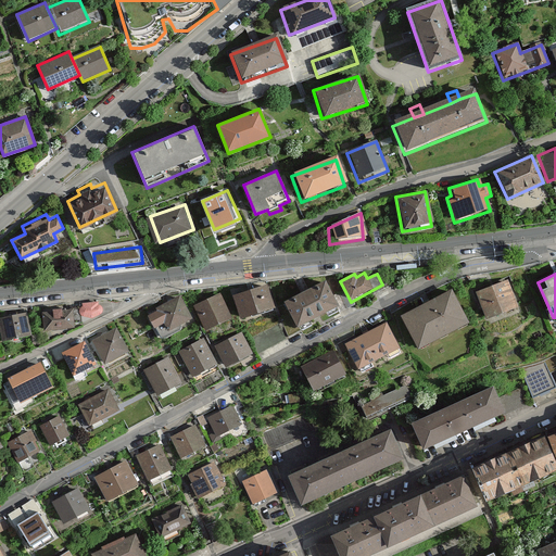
[(507,279),(477,291),(490,323),(520,310),(507,279)]
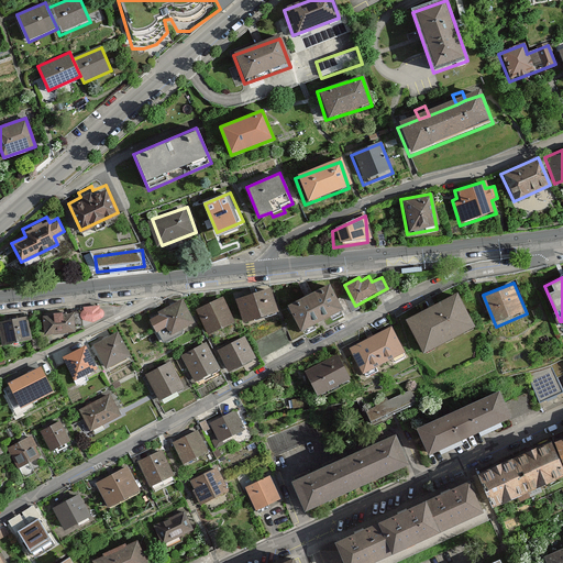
[(289,305),(304,331),(343,311),(330,285),(289,305)]
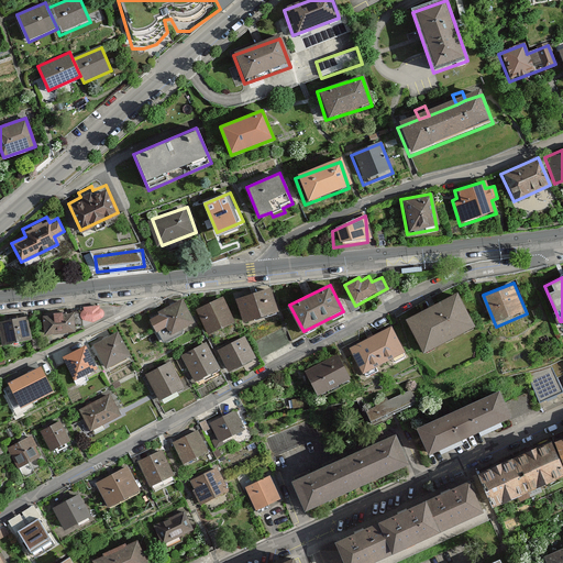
[(269,288),(236,297),(243,322),(276,313),(269,288)]
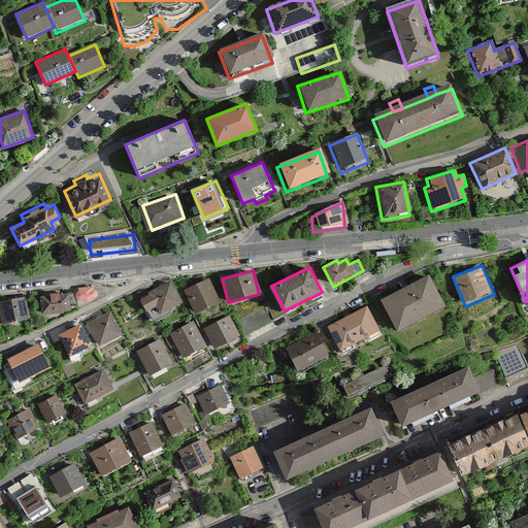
[(446,307),(427,275),(382,300),(399,332),(446,307)]
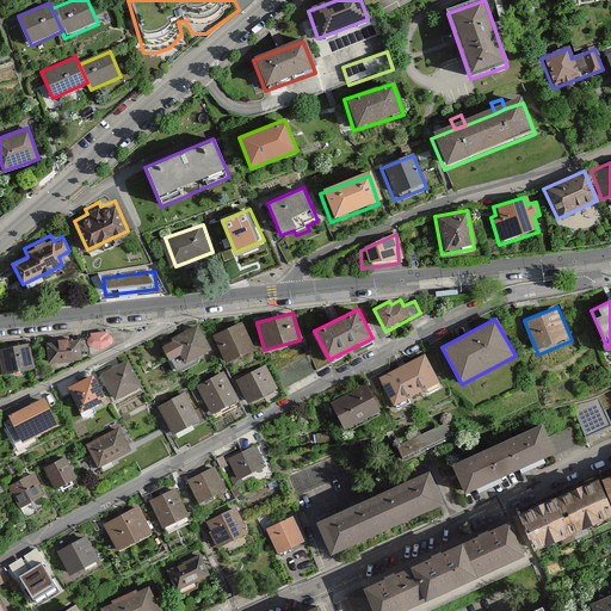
[(253,349),(239,323),(213,338),(227,363),(253,349)]
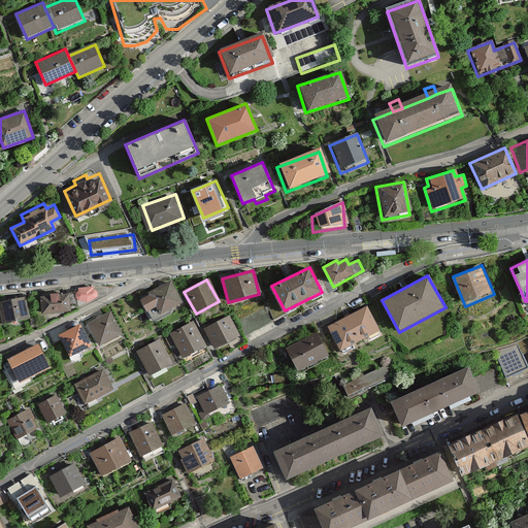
[(139,297),(152,320),(182,303),(169,281),(139,297)]
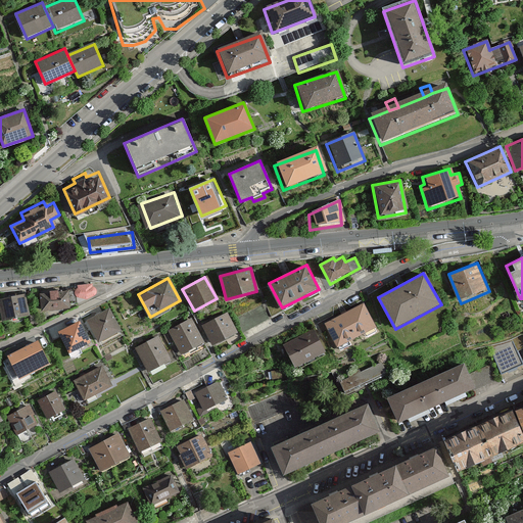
[(96,285),(76,286),(76,305),(97,293),(96,285)]
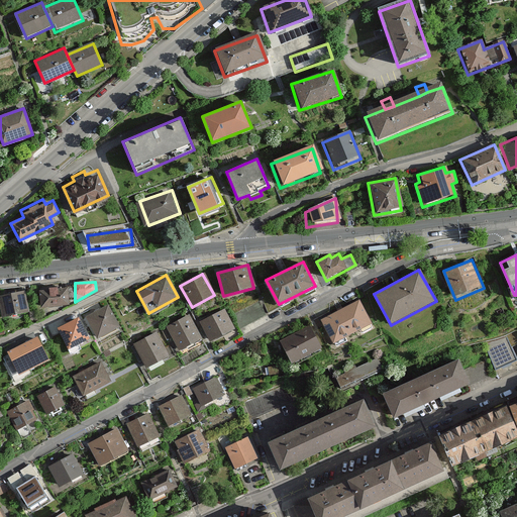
[(38,286),(39,305),(68,304),(67,285),(38,286)]
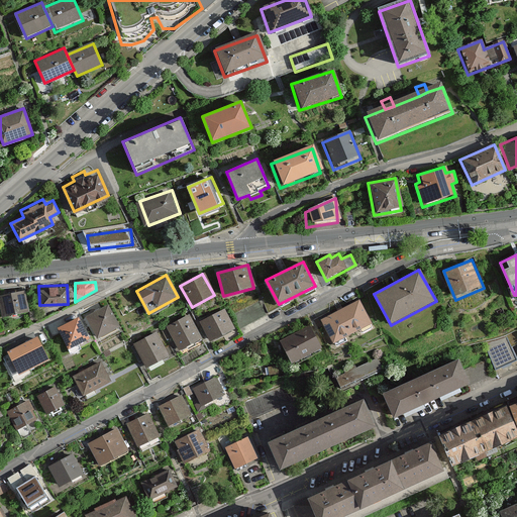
[(27,313),(24,292),(0,295),(0,308),(1,317),(27,313)]
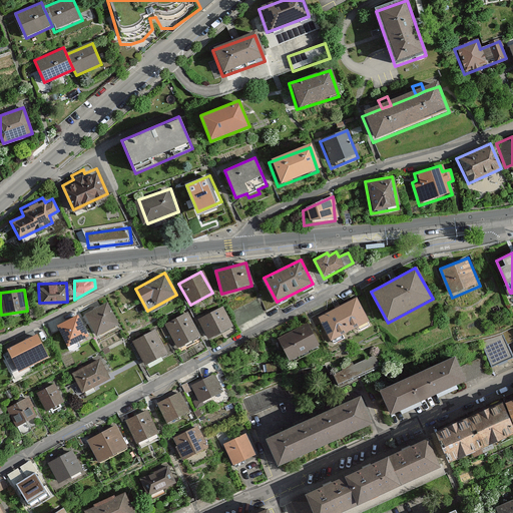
[(369,322),(357,298),(321,316),(333,340),(369,322)]
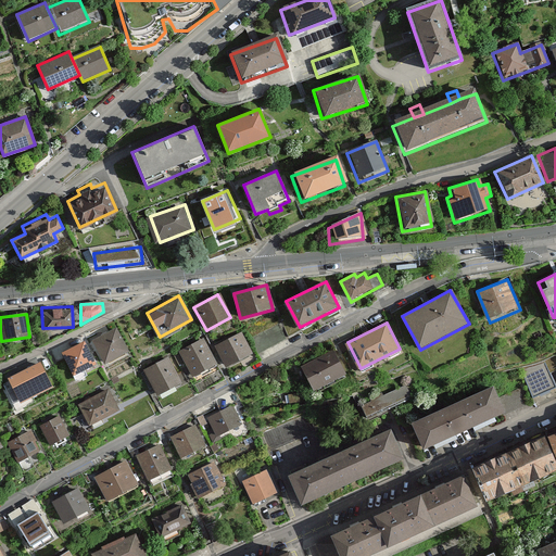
[(105,365),(128,354),(115,328),(92,339),(105,365)]
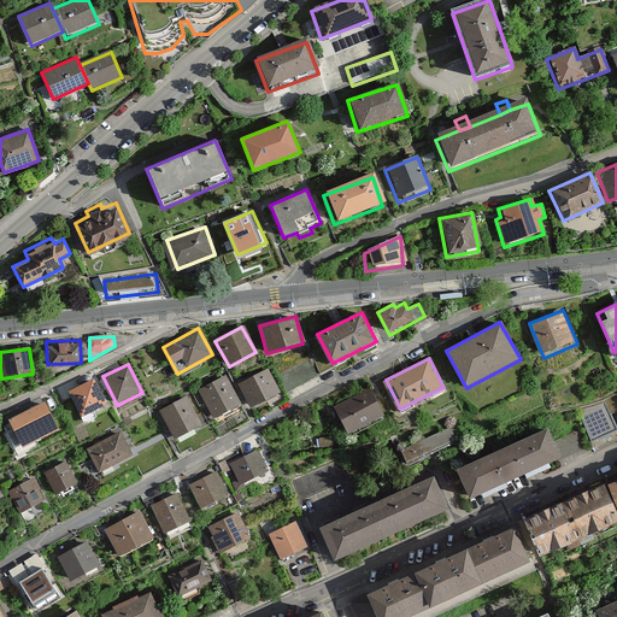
[(268,370),(241,383),(253,407),(280,394),(268,370)]
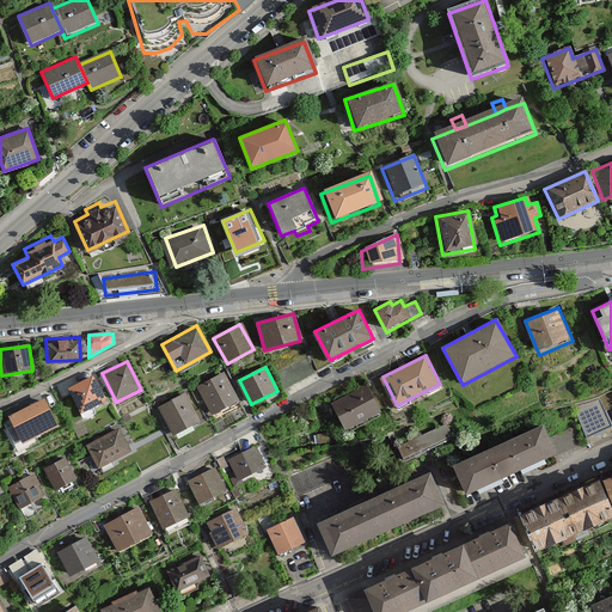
[(91,404),(104,398),(99,389),(92,373),(66,386),(84,421),(96,415),(91,404)]
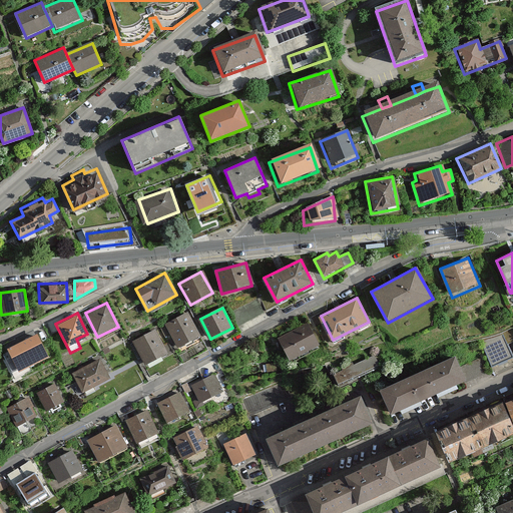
[(179,349),(199,339),(187,315),(167,326),(179,349)]
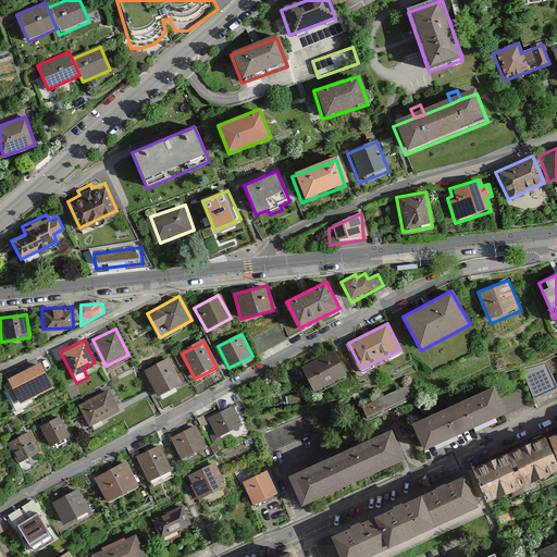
[(345,374),(333,353),(304,368),(316,391),(345,374)]
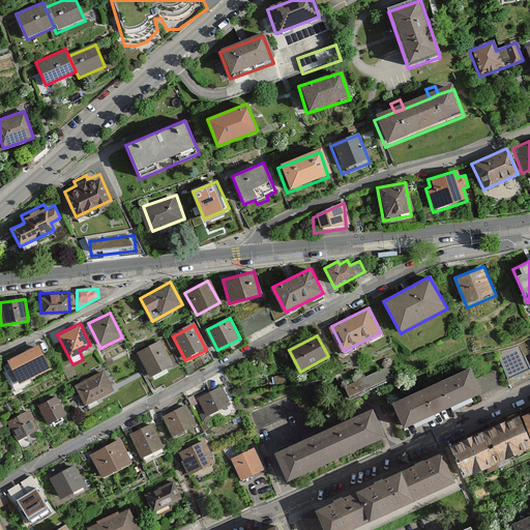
[(160,343),(138,354),(150,379),(173,367),(160,343)]
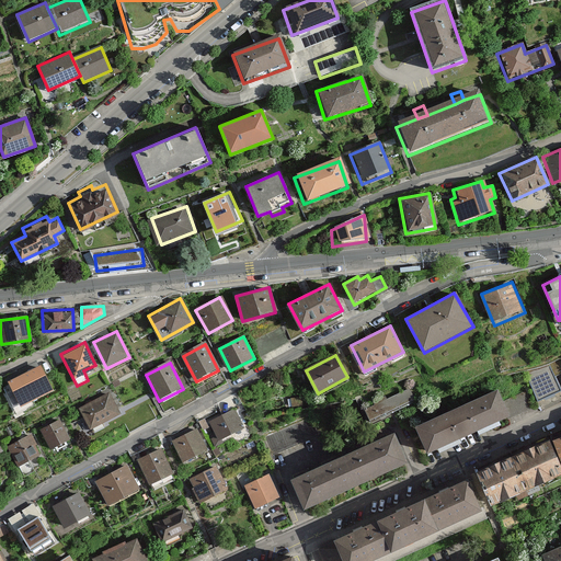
[(58,390),(44,364),(2,386),(15,412),(58,390)]
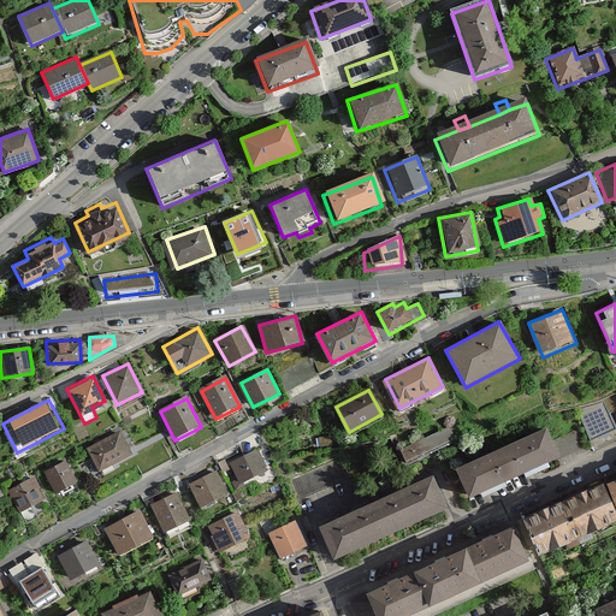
[(615,430),(604,403),(579,414),(591,443),(615,432),(615,430)]
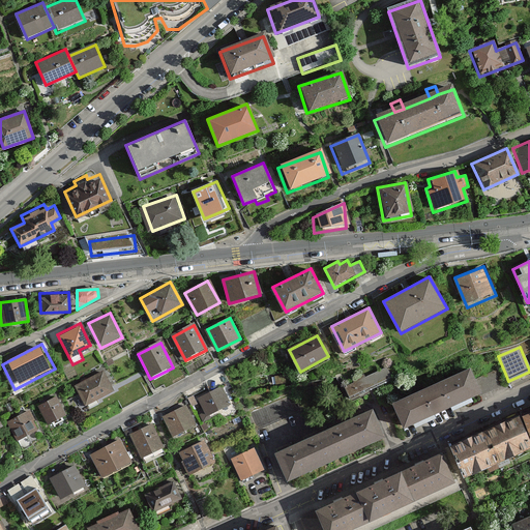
[(343,384),(349,400),(392,382),(386,366),(343,384)]
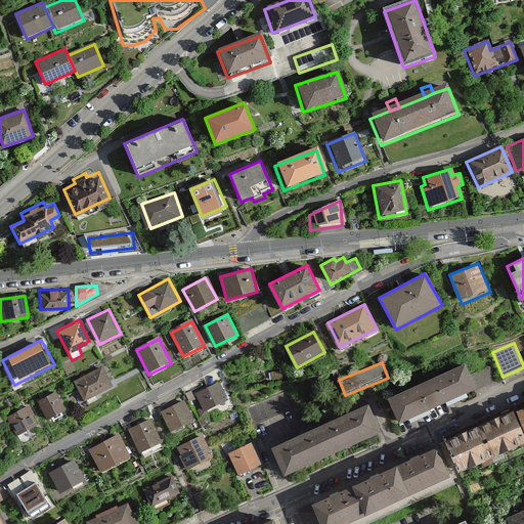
[(465,365),(428,381),(438,407),(475,391),(465,365)]
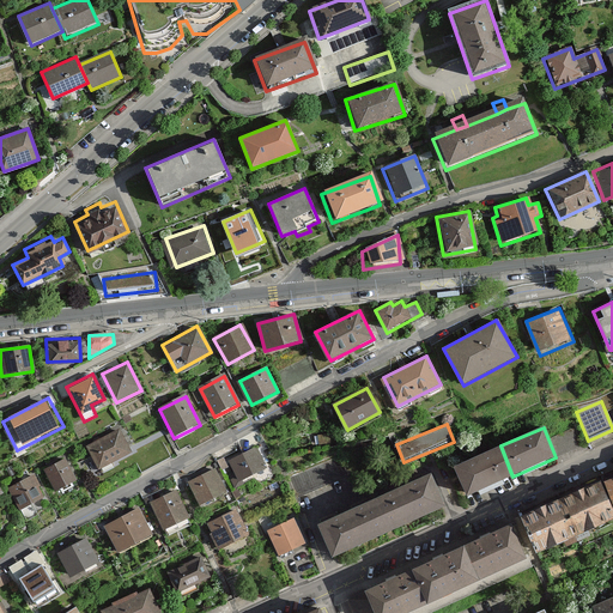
[(132,453),(119,429),(86,445),(99,469),(132,453)]
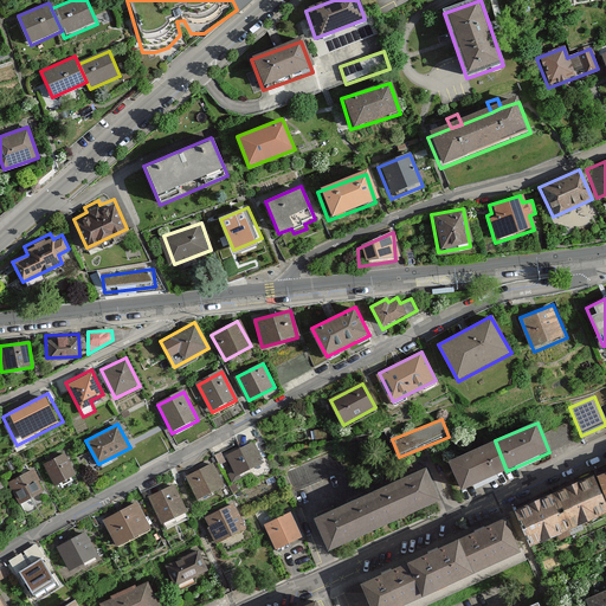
[(507,471),(495,440),(450,459),(463,489),(507,471)]
